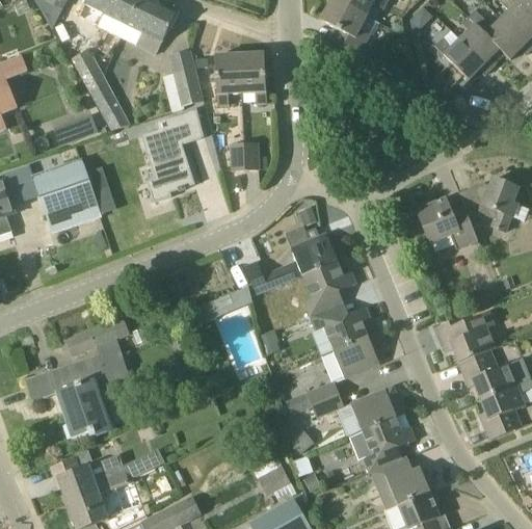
[(46,0),(45,1),(61,9),(62,9),(67,0),(46,0)]
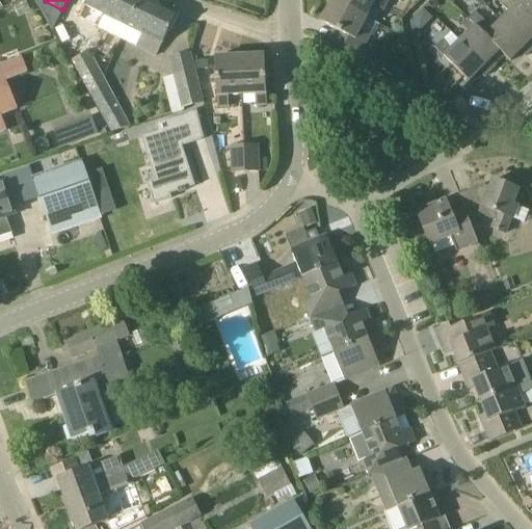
[(85,0),(83,3),(84,4),(78,17),(104,29),(111,16),(118,0),(85,0)]
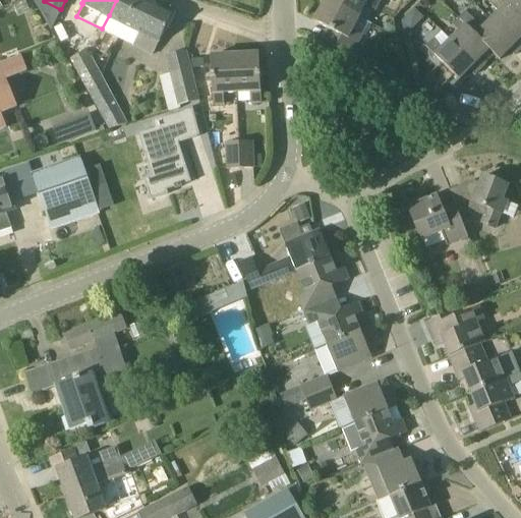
[(174,11),(151,0),(116,0),(109,15),(102,29),(133,44),(152,53),(159,39),(159,40),(174,11)]
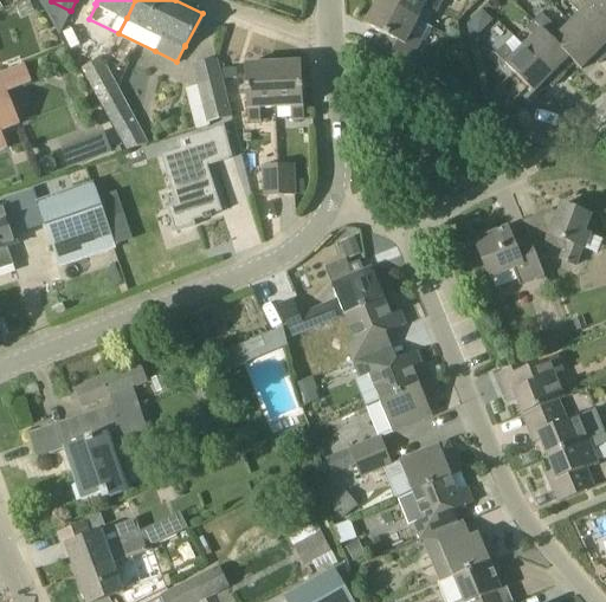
[(418,19),(384,0),(378,0),(366,23),(388,34),(382,49),(410,62),(421,38),(412,32),(418,19)]
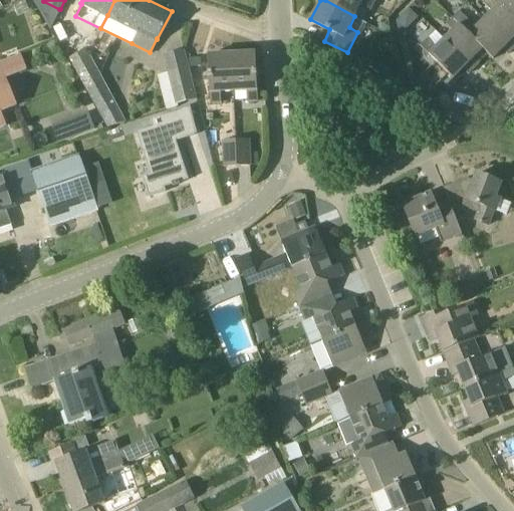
[(325,0),(354,16),(360,3),(370,7),(373,0),(325,0)]
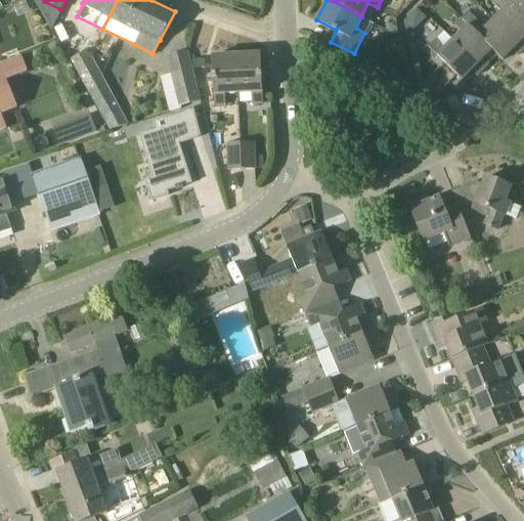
[(492,18),(522,48),(523,46),(523,38),(523,37),(523,36),(523,19),(504,0),(494,0),(493,1),(501,9),(492,18)]
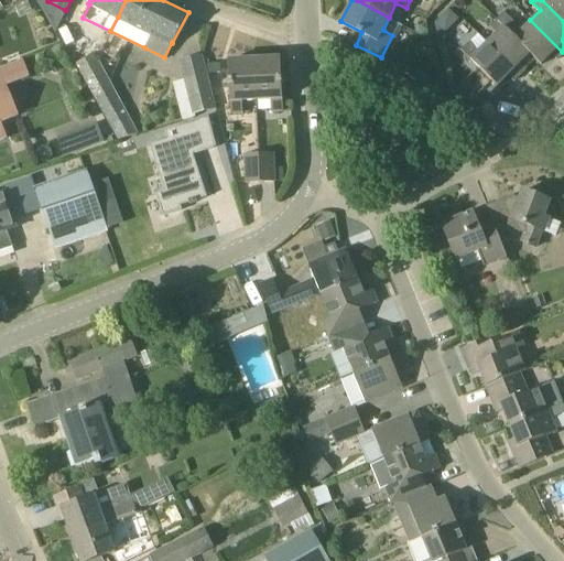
[(542,0),(563,21),(563,0),(542,0)]
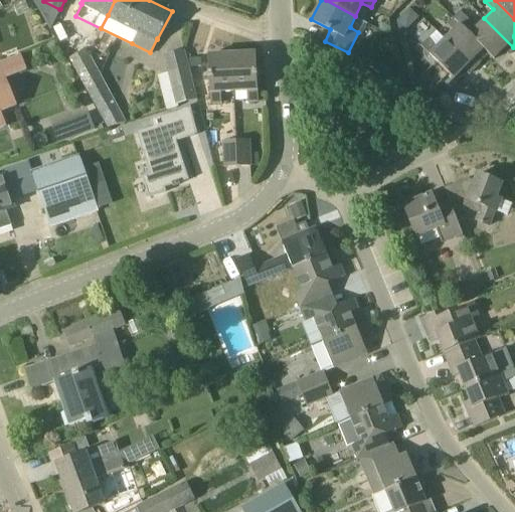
[(454,17),(484,47),(494,57),(503,47),(509,52),(513,47),(484,18),(476,26),(460,10),(454,17)]
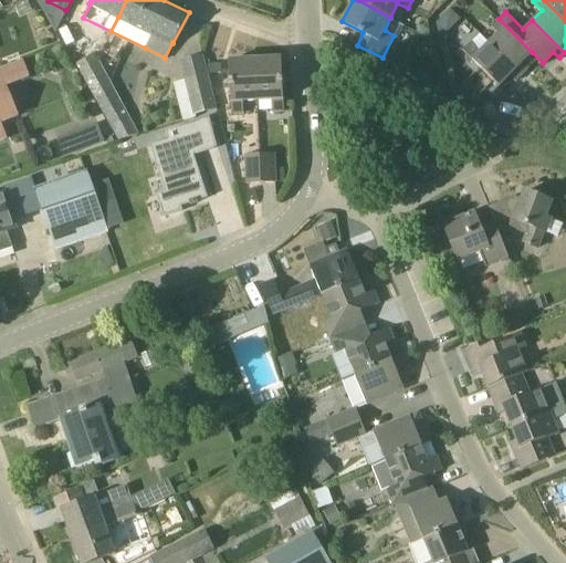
[(489,42),(521,74),(527,68),(522,62),(532,52),(499,19),(492,25),(499,32),(489,42)]
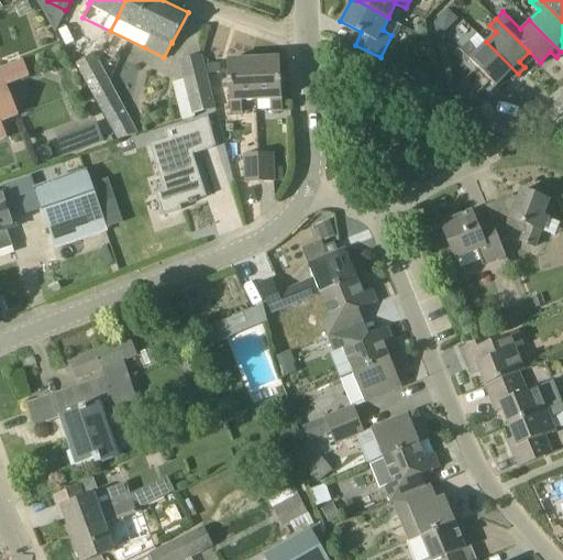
[(438,35),(444,30),(444,29),(435,20),(434,20),(438,35)]
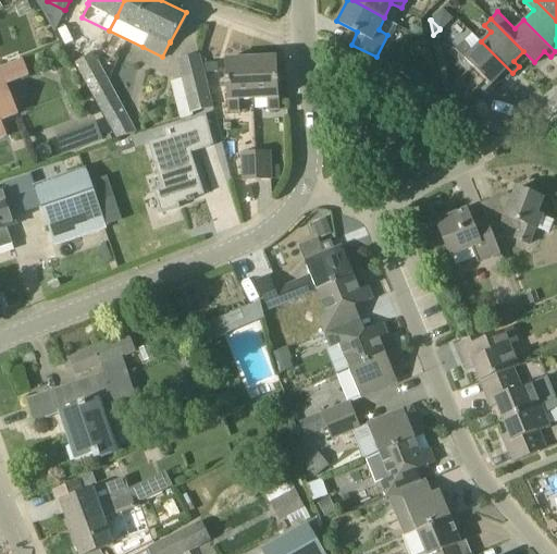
[(481,41),(472,50),(462,40),(456,47),(469,61),(491,83),(502,73),(507,78),(512,73),(481,41)]
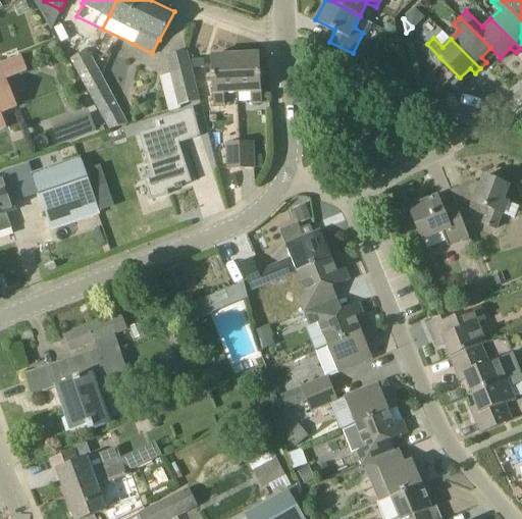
[(101,74),(100,73),(87,45),(71,57),(86,84),(101,74)]
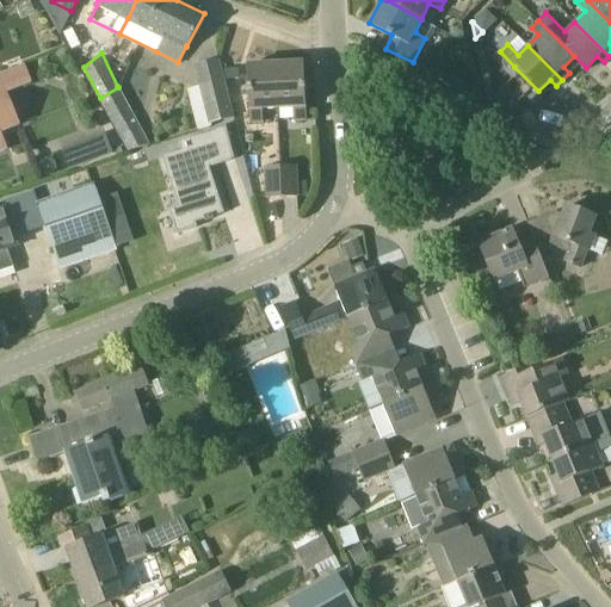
[(227,94),(217,59),(196,64),(201,84),(211,121),(214,121),(215,123),(234,117),(227,94)]
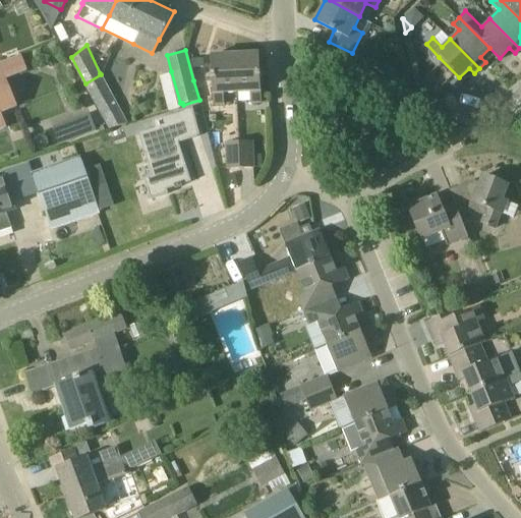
[(0,111),(16,105),(5,77),(27,69),(20,52),(0,60),(0,111)]
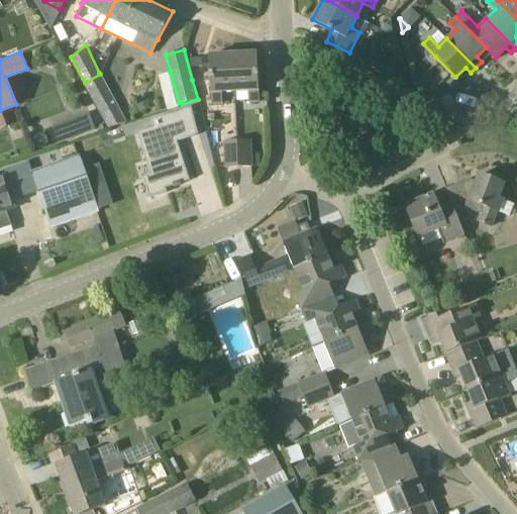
[(256,52),(233,53),(235,90),(248,90),(248,100),(260,100),(256,52)]
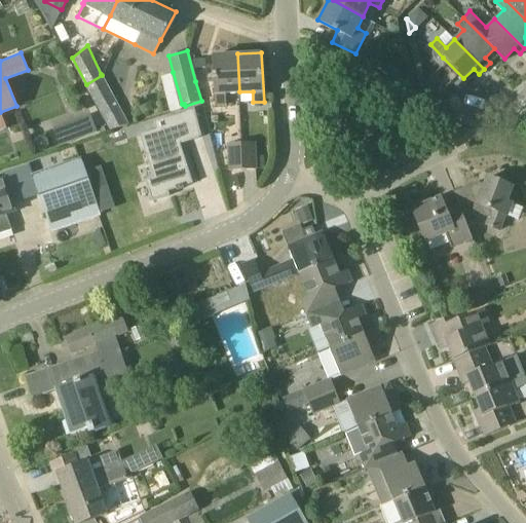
[(237,53),(213,54),(215,104),(226,103),(226,92),(239,91),(237,53)]
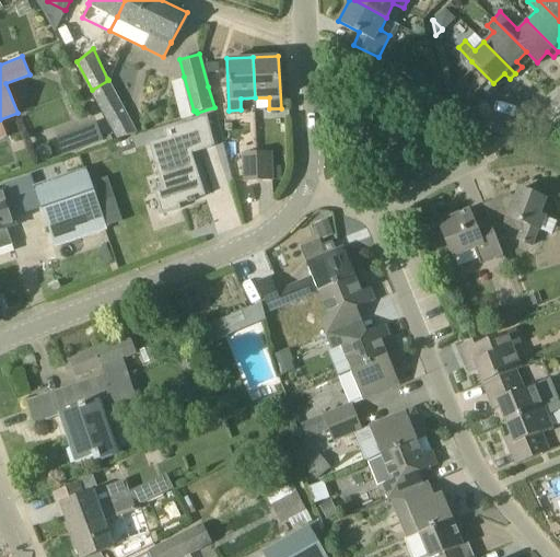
[(219,60),(201,62),(205,72),(220,71),(219,60)]
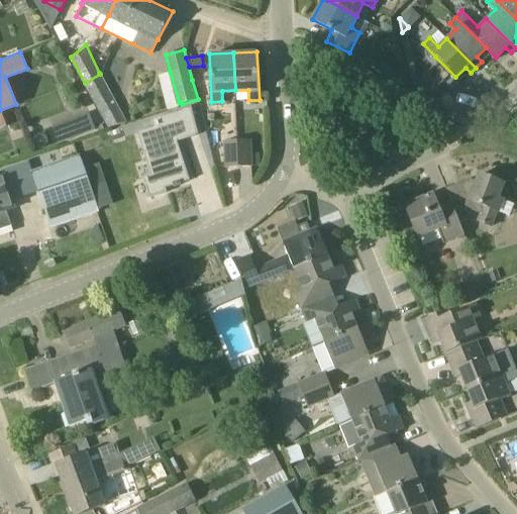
[(109,125),(125,119),(100,74),(85,83),(109,125)]
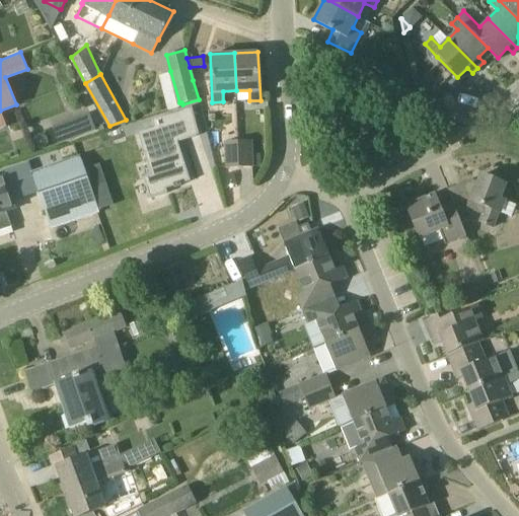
[(419,81),(426,88),(430,85),(433,81),(426,74),(420,80),(419,81)]
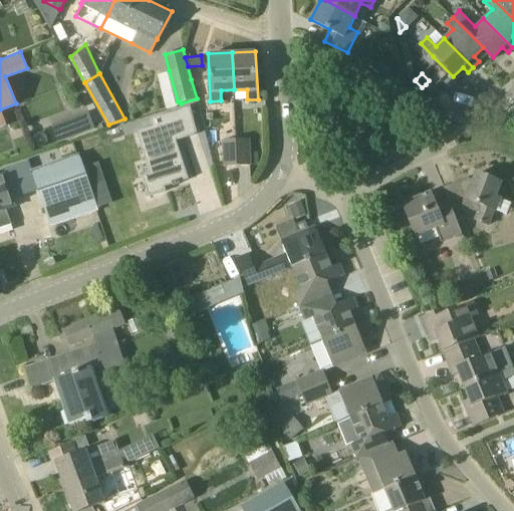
[(155,124),(138,131),(153,173),(144,175),(151,195),(169,189),(168,186),(188,179),(175,139),(197,131),(190,103),(153,117),(155,124)]
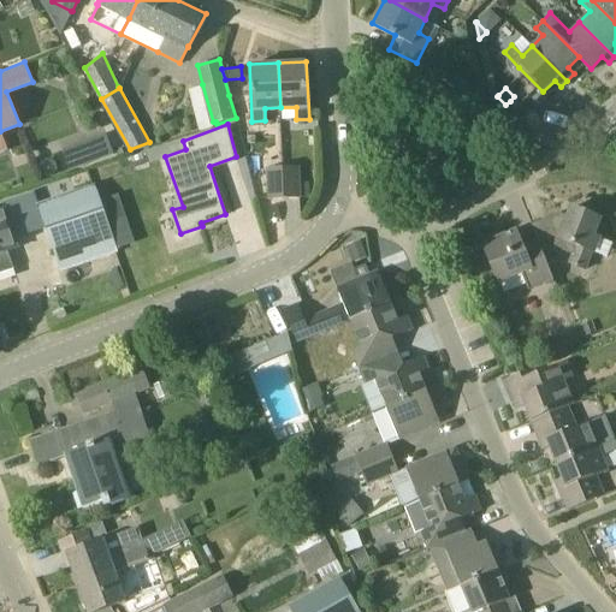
[(71,168),(114,150),(106,130),(63,148),(71,168)]
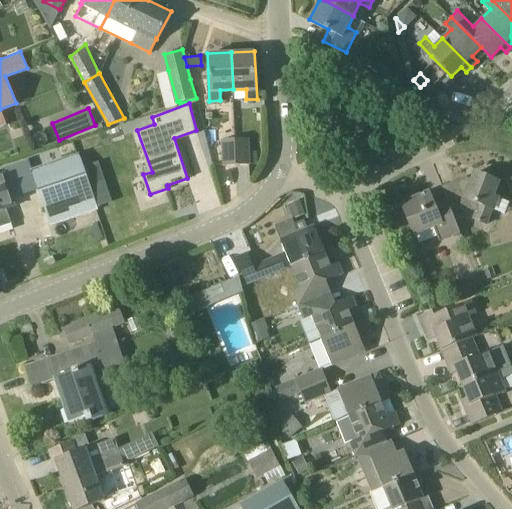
[(236,164),(249,163),(248,137),(235,138),(236,164)]
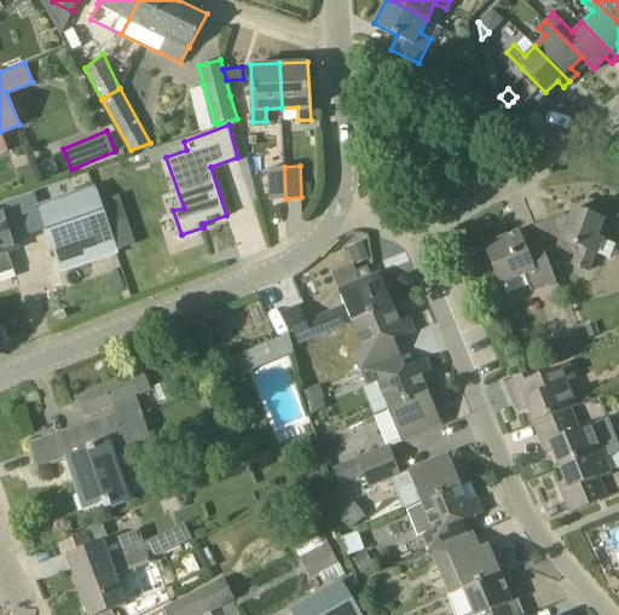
[(284,167),(268,167),(270,198),(285,198),(284,167)]
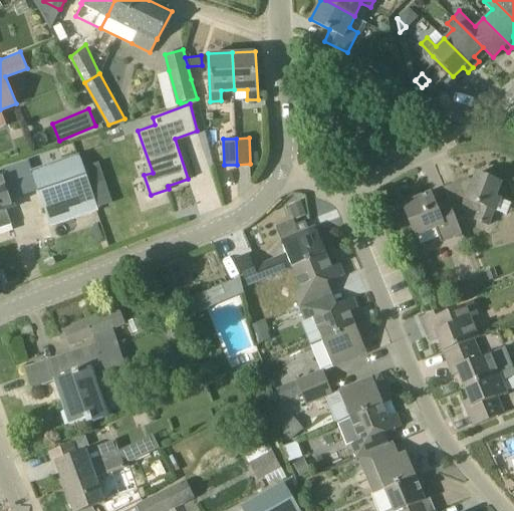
[(52,225),(96,209),(77,156),(32,171),(45,210),(47,209),(52,225)]
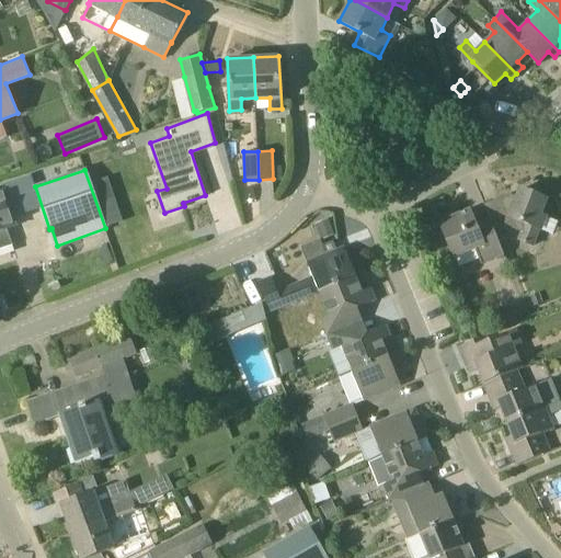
[(491,219),(495,230),(508,226),(522,230),(519,239),(533,245),(539,227),(553,232),(559,219),(540,213),(546,197),(521,188),(517,195),(510,193),(484,203),(491,219)]
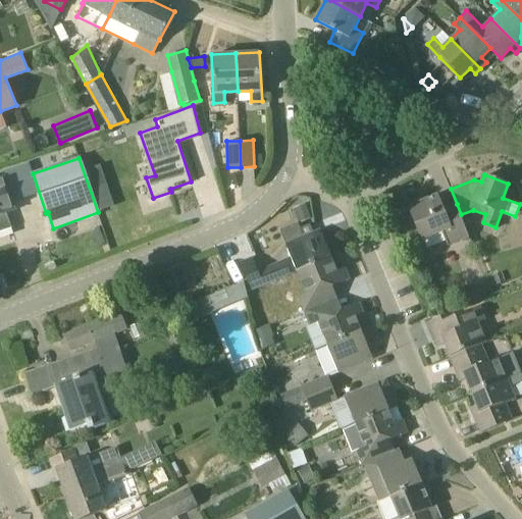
[(14,209),(3,176),(0,177),(0,230),(11,227),(6,212),(14,209)]
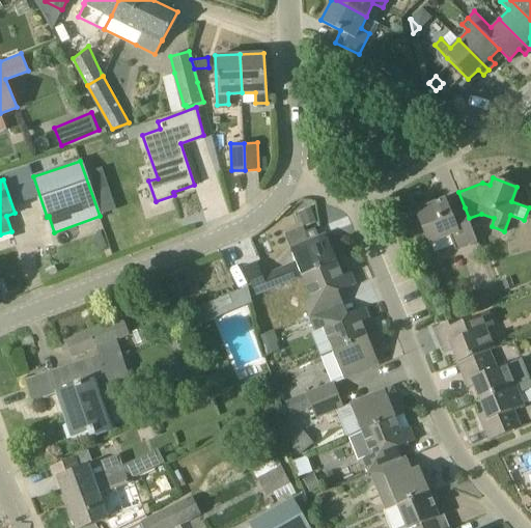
[(91,193),(99,214),(116,207),(109,187),(91,193)]
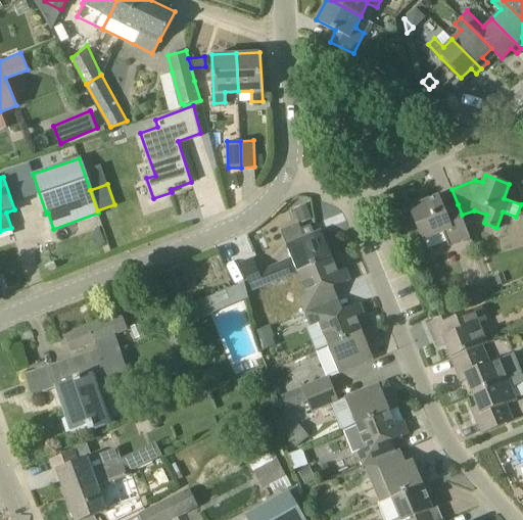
[(470,235),(462,215),(458,204),(444,209),(438,194),(410,206),(423,240),(443,231),(449,244),(470,235)]
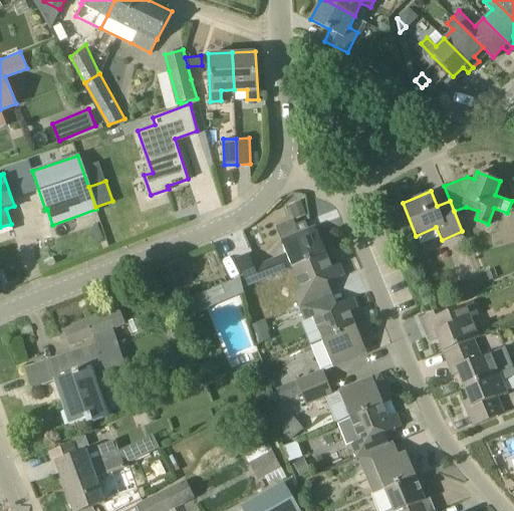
[(288,204),(294,218),(306,214),(300,199),(288,204)]
